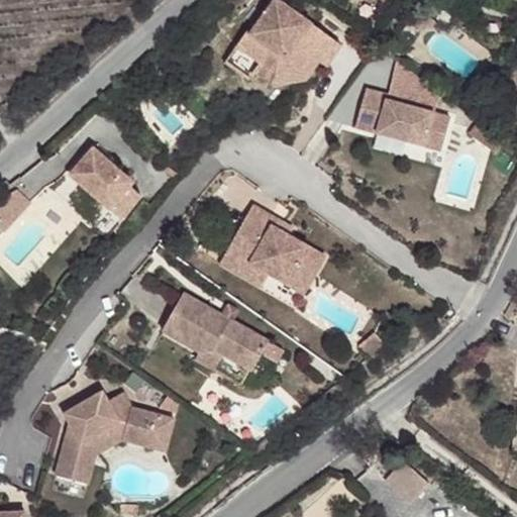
[(253,21),(240,39),(284,69),(307,62),(317,47),(325,54),(332,59),(348,35),(297,0),(274,0),(256,24),(253,21)]
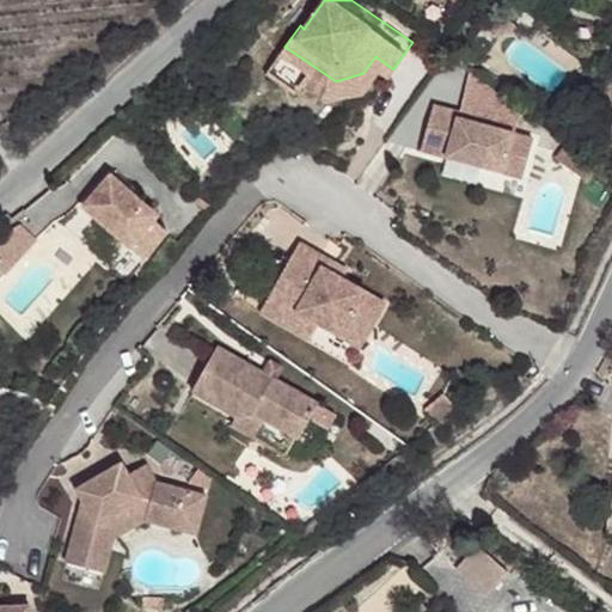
[(500,35),(487,25),(479,37),(491,47),(500,35)]
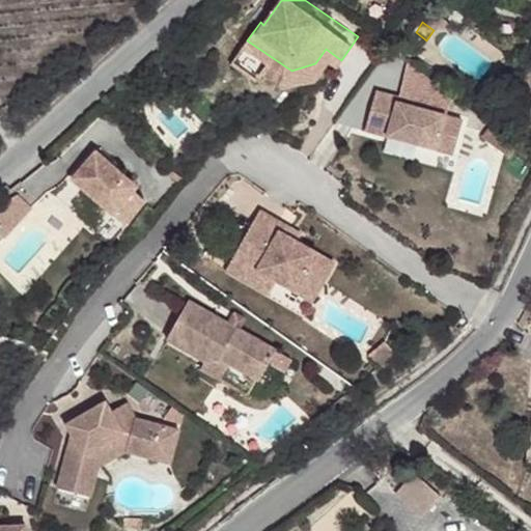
[(247,40),(235,57),(263,76),(269,68),(289,83),(322,73),(334,55),(326,49),(315,63),(291,71),(247,40)]
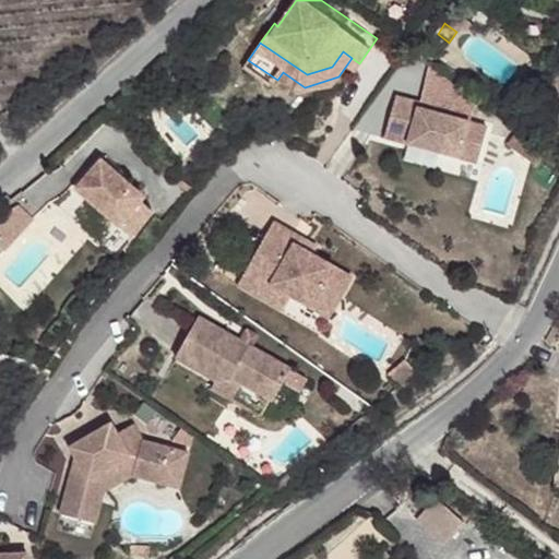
[(489,107),(470,93),(463,102),(483,116),(489,107)]
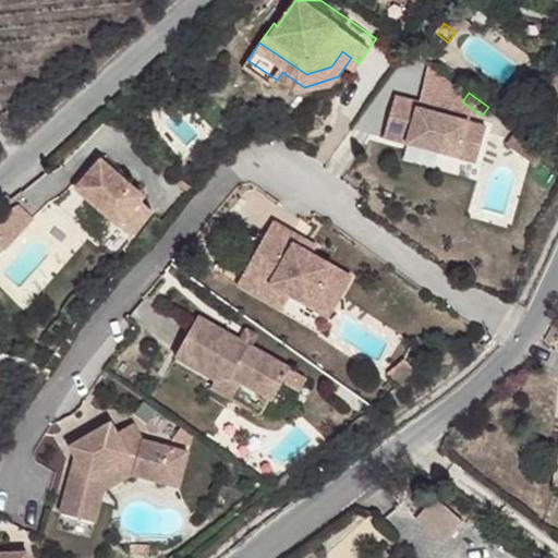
[(477,160),(486,125),(420,106),(421,101),(397,94),(386,135),(477,160)]
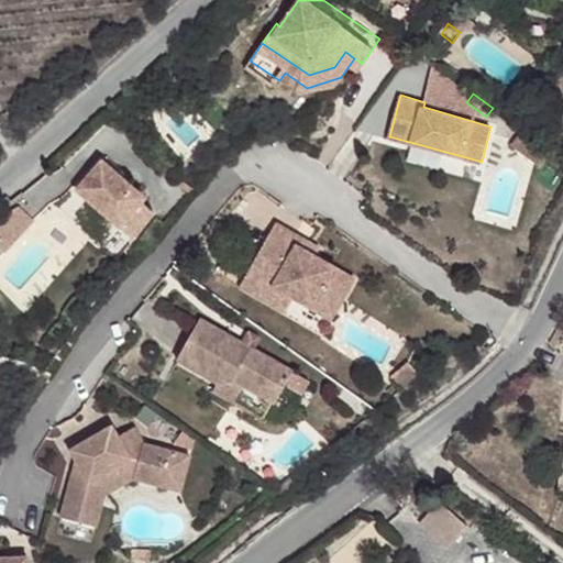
[(519,130),(510,142),(529,156),(539,144),(519,130)]
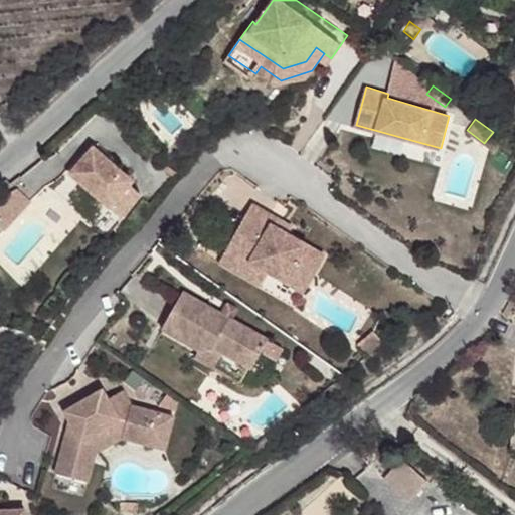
[(493,132),(484,143),(490,147),(499,136),(493,132)]
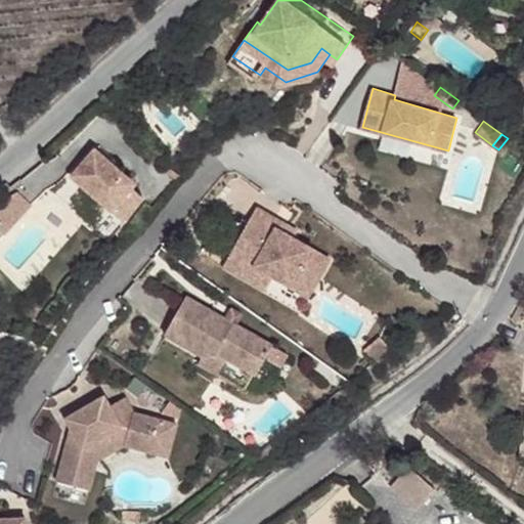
[(135,188),(92,153),(69,180),(125,225),(143,202),(133,192),(135,188)]
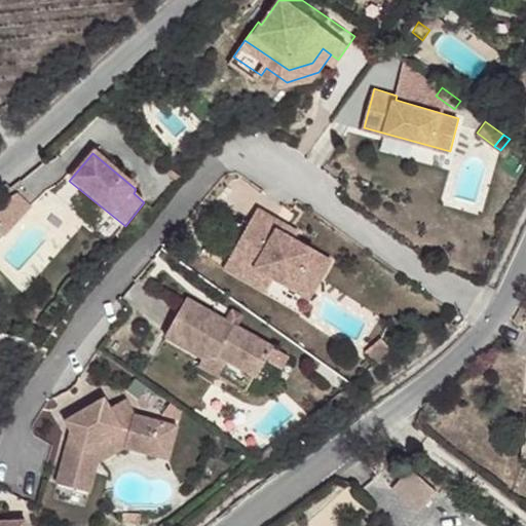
[(31,212),(15,200),(0,211),(0,234),(7,245),(31,212)]
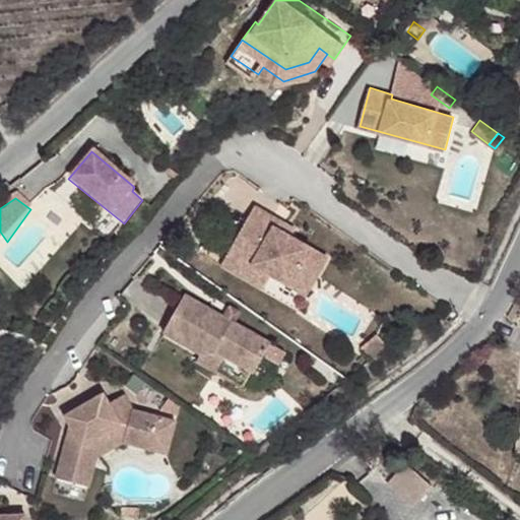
[(254,204),(228,250),(268,273),(304,295),(327,255),(291,235),(274,224),(277,217),(254,204)]
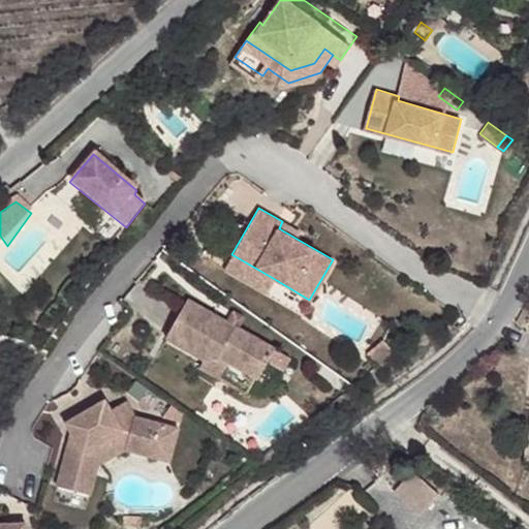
[(300,232),(282,221),(279,228),(297,239),(300,232)]
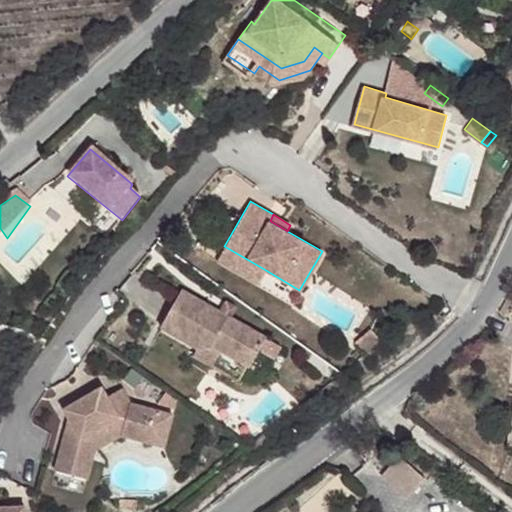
[(264,269),(224,246),(217,258),(256,282),(264,269)]
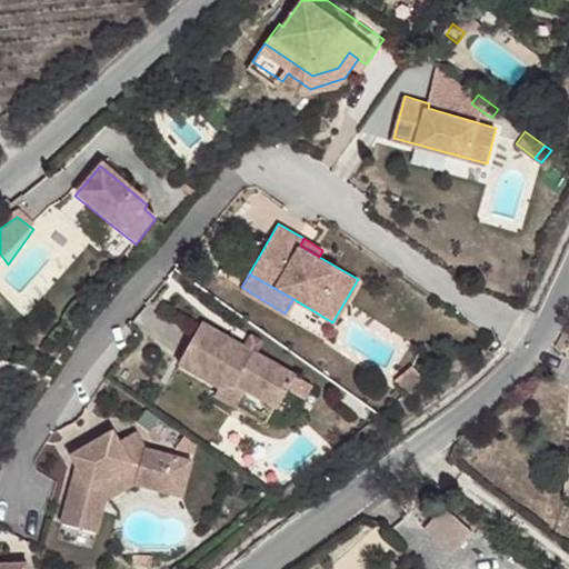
[(242,347),(202,323),(179,365),(220,387),(237,386),(245,390),(279,409),(297,377),(256,353),(242,347)]
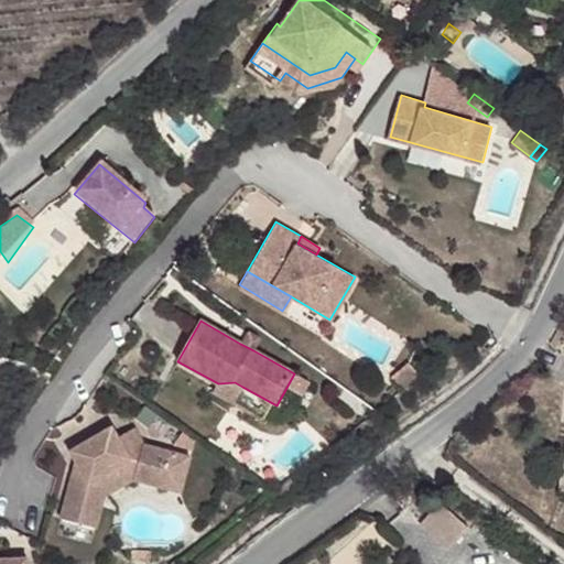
[(247,332),(240,344),(253,350),(260,339),(247,332)]
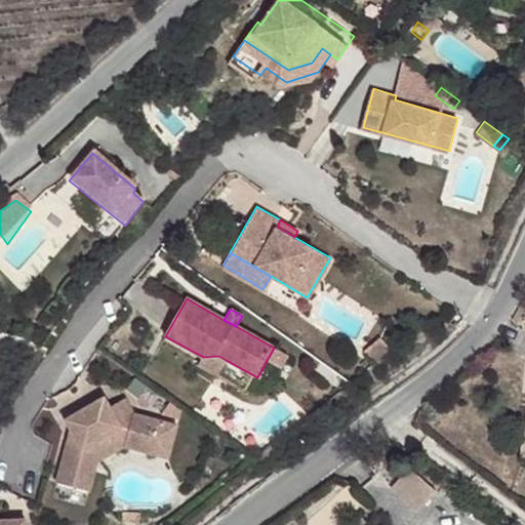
[(218,356),(203,357),(199,365),(217,375),(226,360),(218,356)]
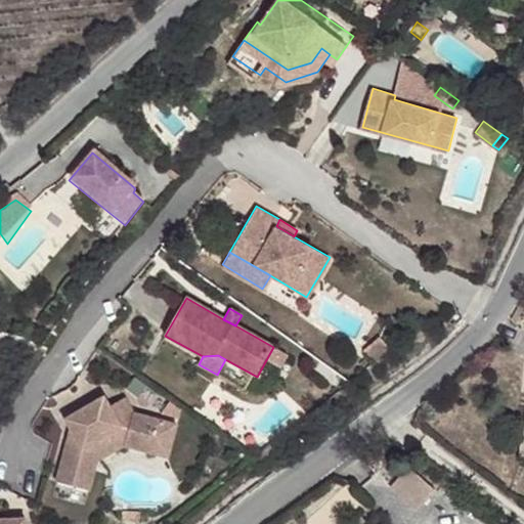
[(153,451),(161,420),(134,412),(131,406),(115,415),(110,406),(104,396),(66,417),(71,428),(73,432),(75,436),(71,438),(67,440),(56,481),(88,489),(96,460),(125,444),(153,451)]
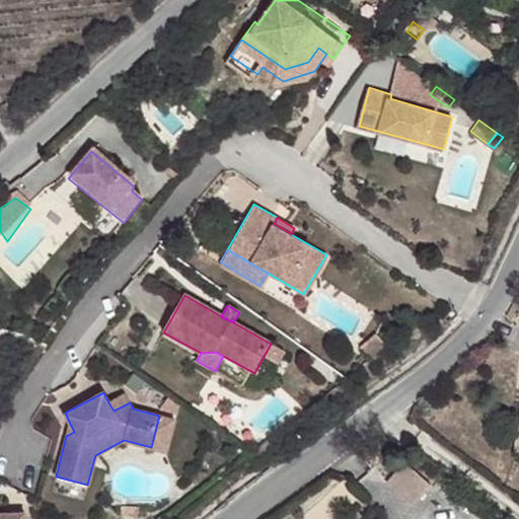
[(114,411),(130,402),(125,394),(108,402),(114,411)]
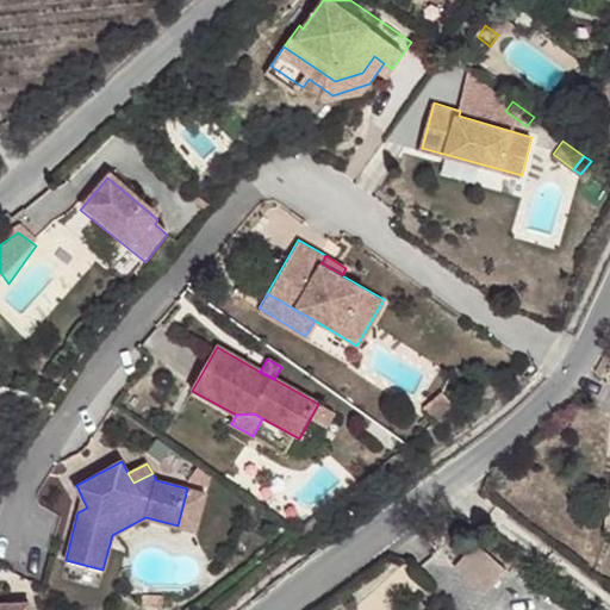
[(206,493),(187,489),(178,526),(197,530),(206,493)]
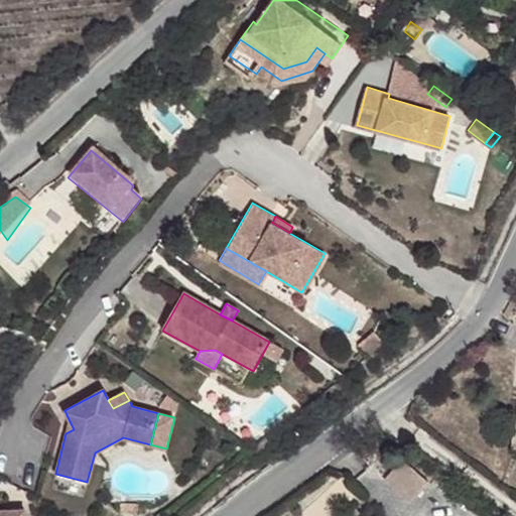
[(435,477),(405,456),(388,479),(418,500),(435,477)]
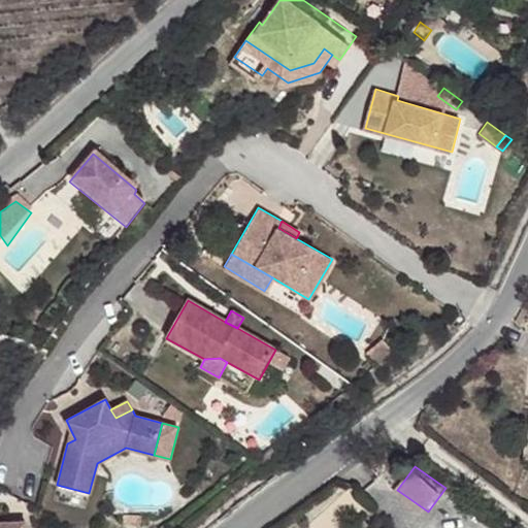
[(141,513),(124,509),(123,520),(139,522),(141,513)]
